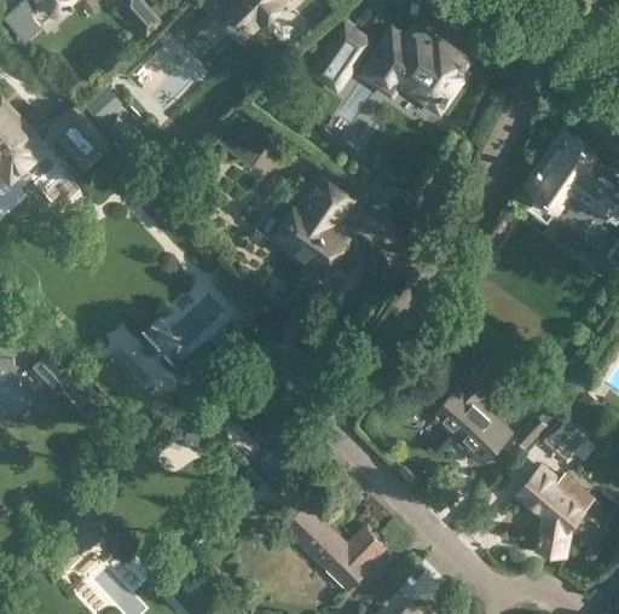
[(24,0),(4,18),(23,41),(38,29),(25,15),(36,5),(46,16),(48,16),(56,15),(59,13),(62,13),(65,12),(69,11),(71,10),(68,5),(73,0),(24,0)]
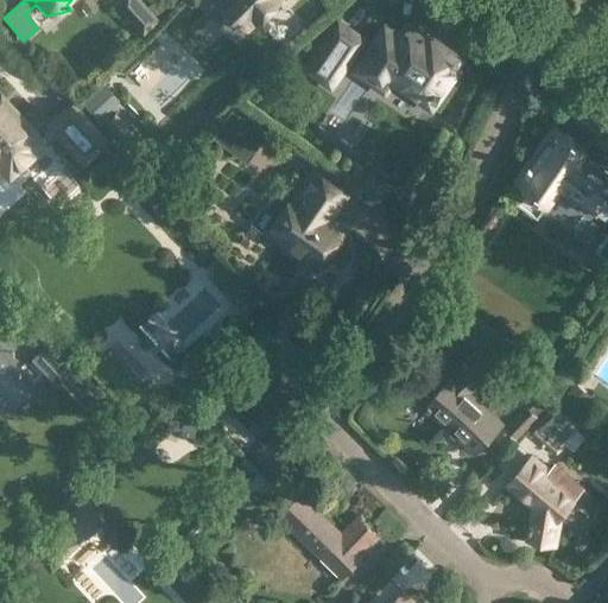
[(135,0),(116,0),(112,5),(141,38),(158,24),(135,0)]
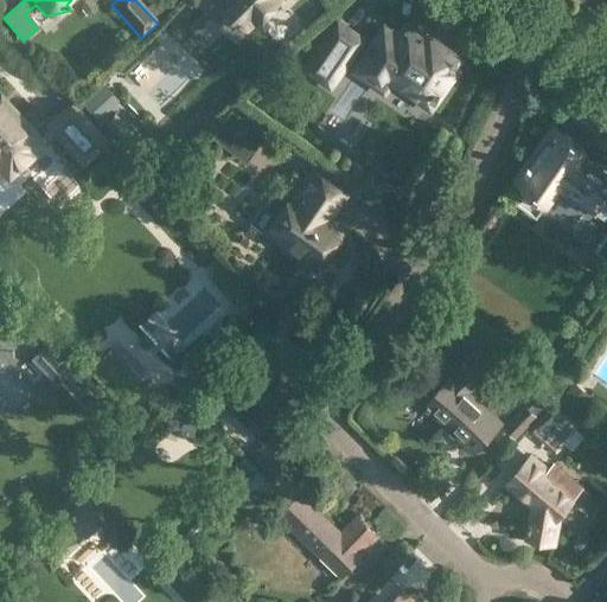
[(205,0),(241,36),(243,33),(255,21),(261,27),(280,10),(274,2),(276,0),(205,0)]
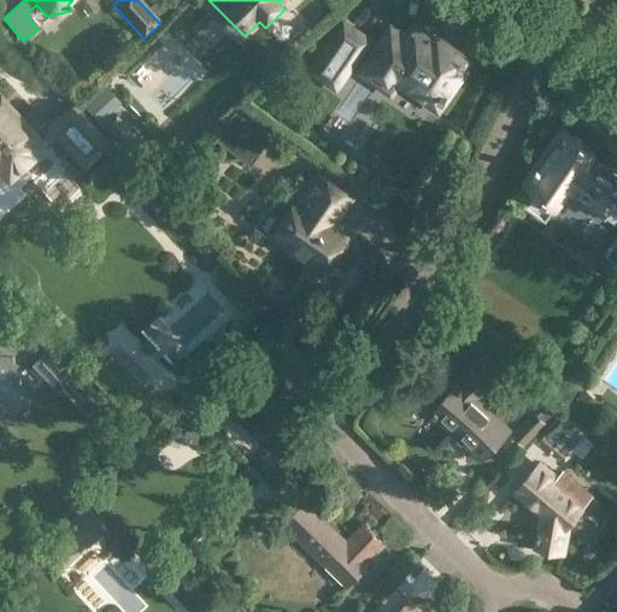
[(391,24),(354,76),(393,103),(400,92),(440,119),(471,72),(468,70),(474,62),(413,21),(405,34),(391,24)]
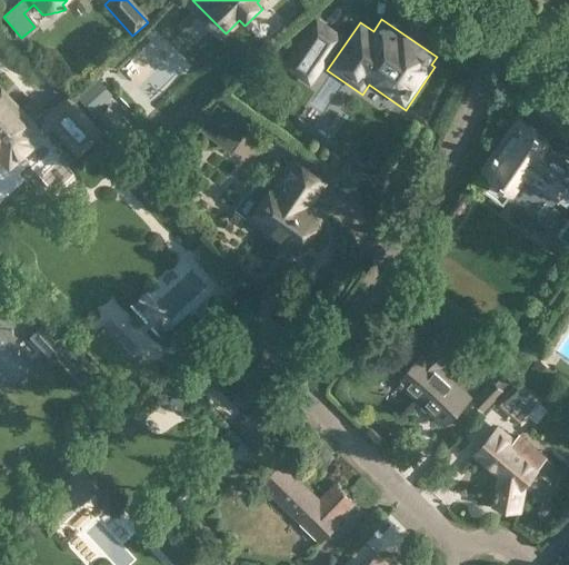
[(317,21),(283,69),(311,87),(343,40),(317,21)]
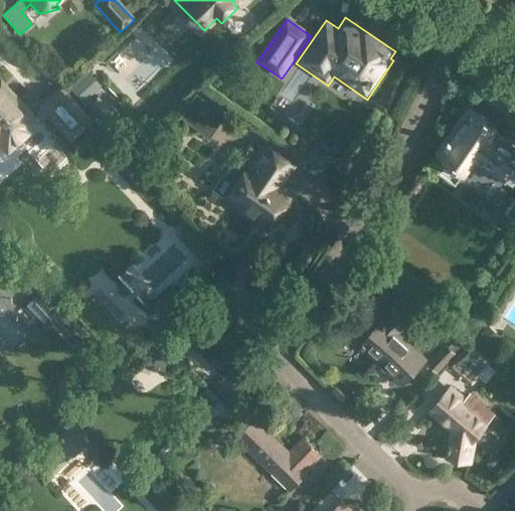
[(86,71),(67,88),(86,108),(94,101),(90,97),(101,88),(86,71)]
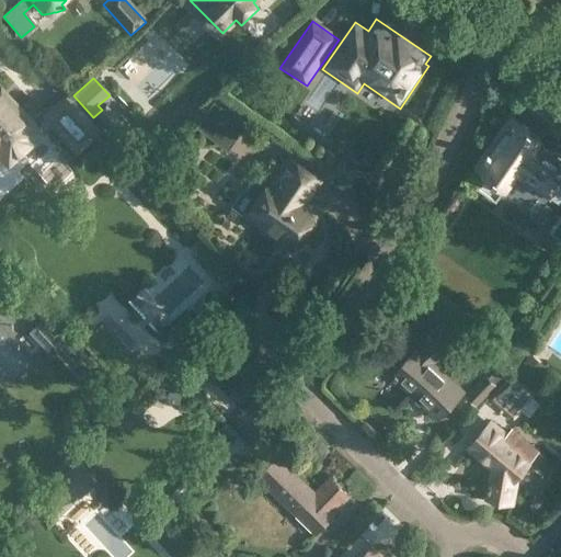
[(0,152),(10,144),(22,157),(43,137),(14,108),(10,111),(0,100),(0,152)]
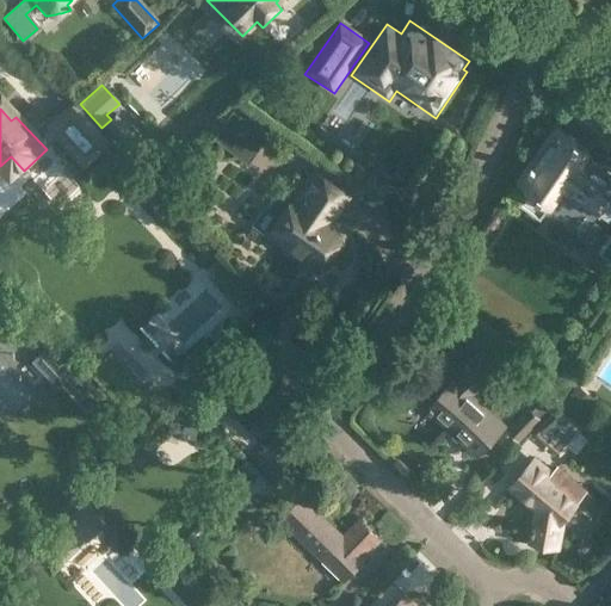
[(73,109),(49,130),(85,168),(107,146),(73,109)]
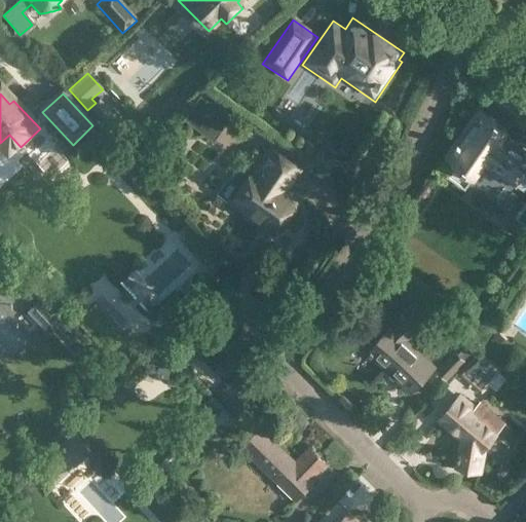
[(183,122),(213,143),(231,115),(201,96),(183,122)]
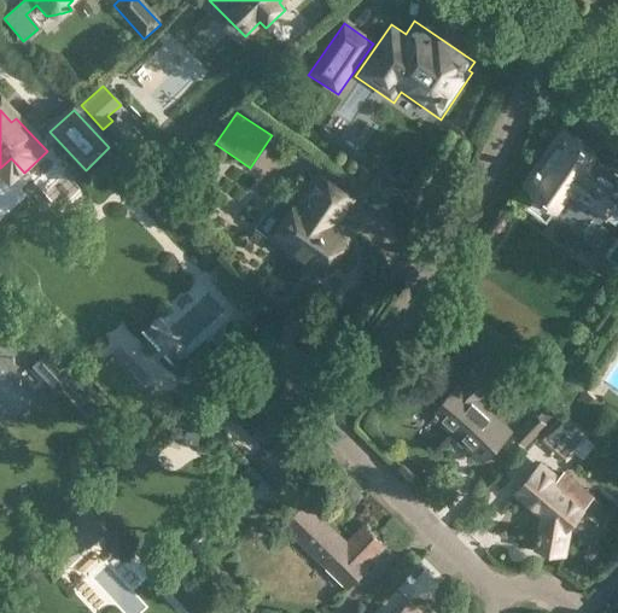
[(117,118),(105,129),(129,156),(141,144),(117,118)]
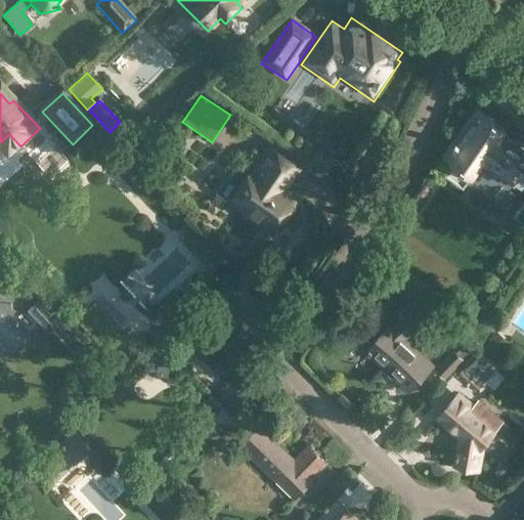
[(513,183),(523,167),(523,156),(499,139),(506,131),(479,114),(446,160),(455,166),(448,177),(464,188),(483,163),(513,183)]
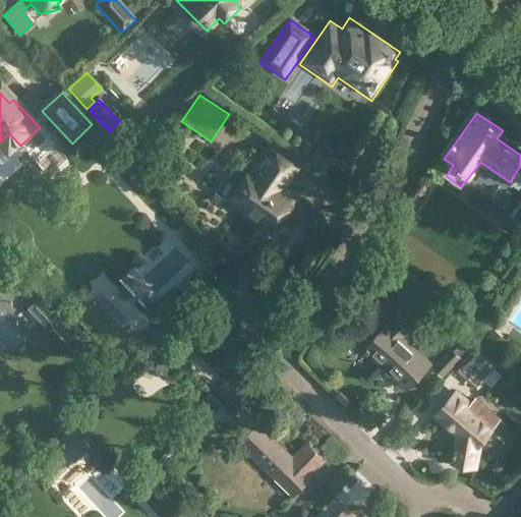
[(214,195),(227,204),(228,203),(271,232),(291,203),(277,193),(292,171),(267,154),(251,176),(248,173),(238,188),(225,179),(214,195)]
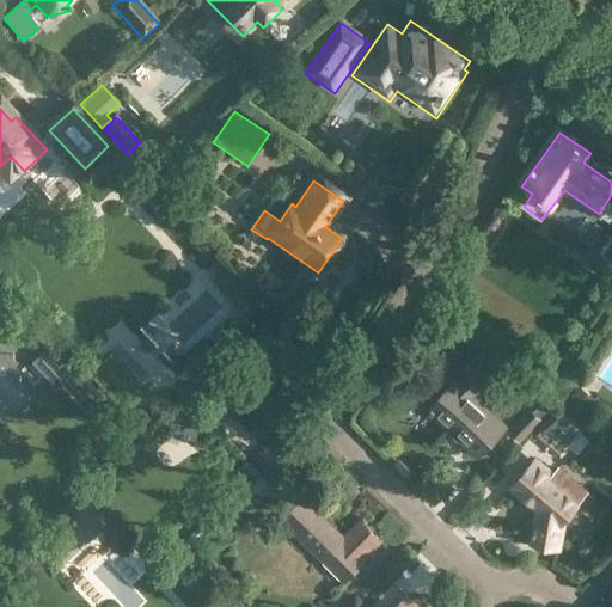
[(611,235),(598,256),(611,265),(611,235)]
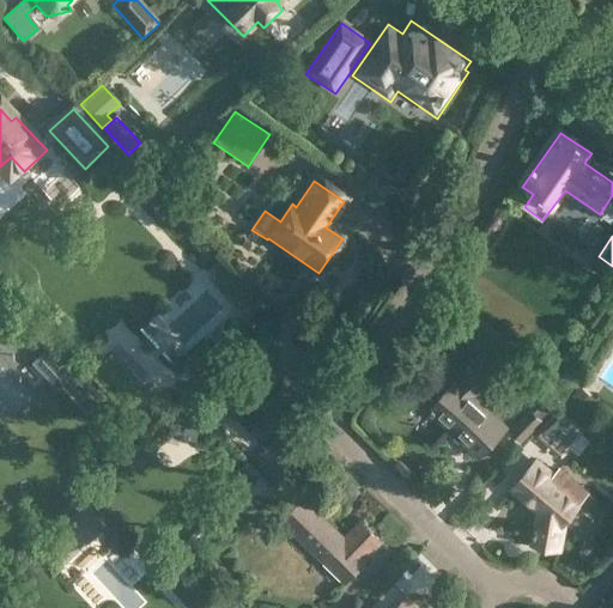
[(229,272),(216,257),(211,262),(223,277),(229,272)]
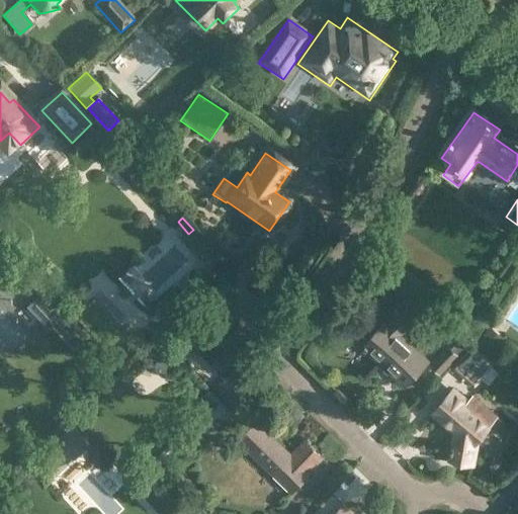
[(220,258),(210,248),(196,260),(206,270),(220,258)]
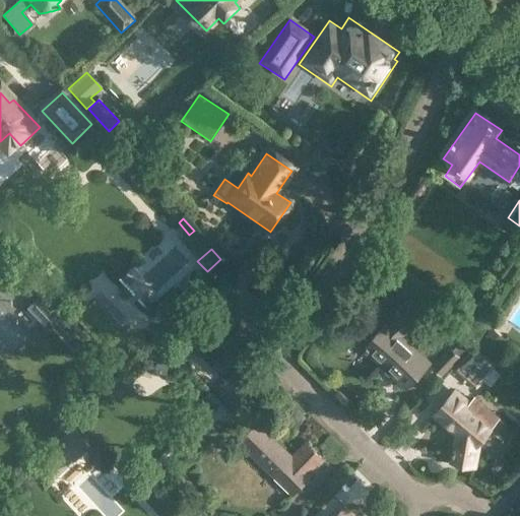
[(231,283),(223,276),(216,283),(223,291),(231,283)]
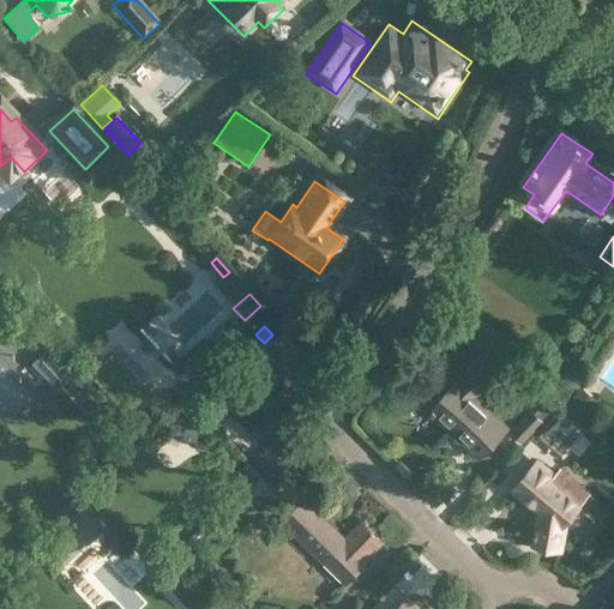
[(126,416),(149,395),(112,355),(89,377),(126,416)]
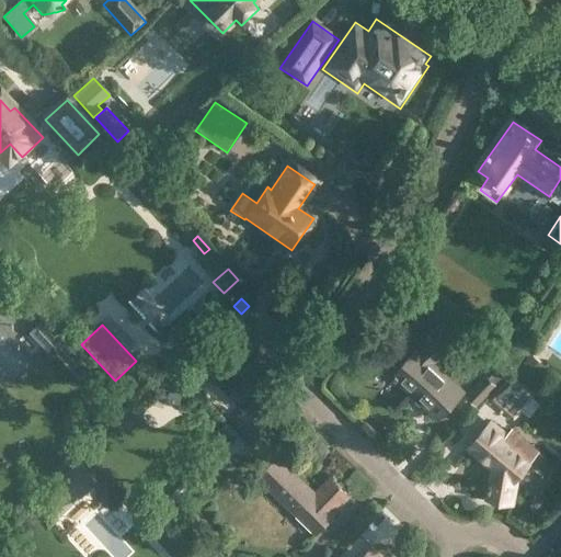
[(65,347),(55,336),(41,348),(52,359),(65,347)]
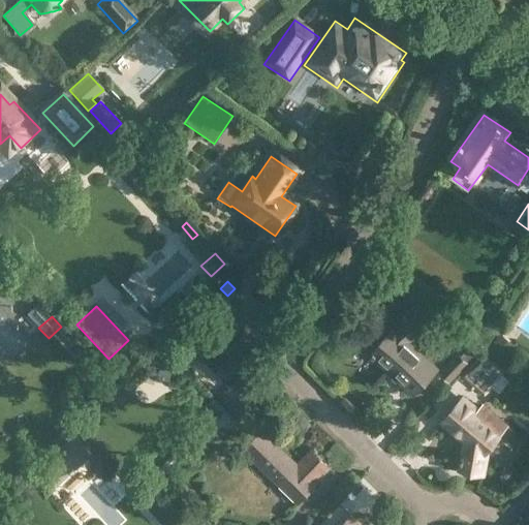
[(395,335),(392,333),(370,360),(390,376),(412,399),(437,374),(421,359),(410,348),(417,339),(402,327),(395,335)]
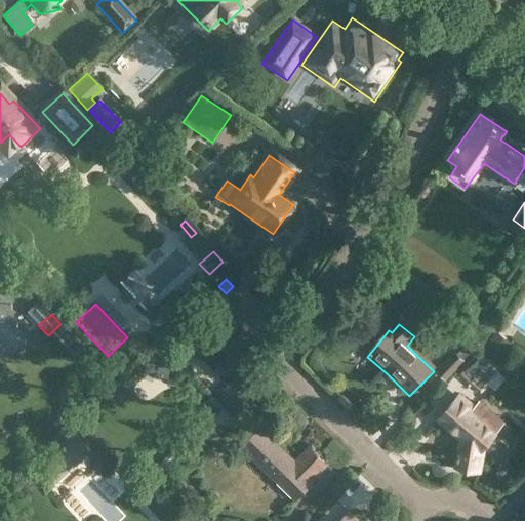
[(446,383),(465,363),(454,353),(436,372),(446,383)]
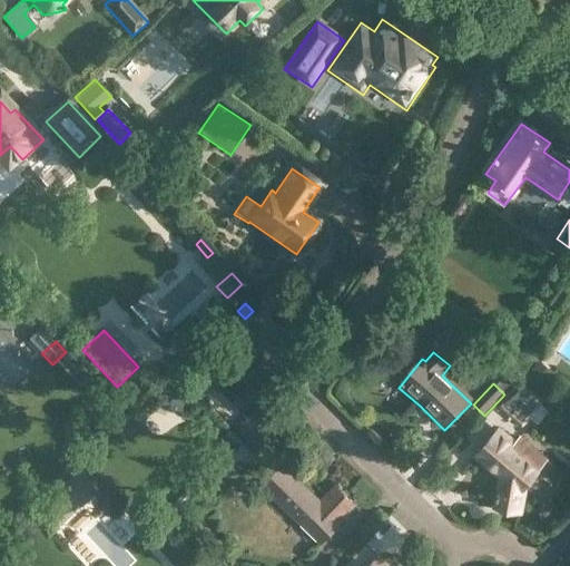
[(500,407),(522,426),(541,405),(519,386),(500,407)]
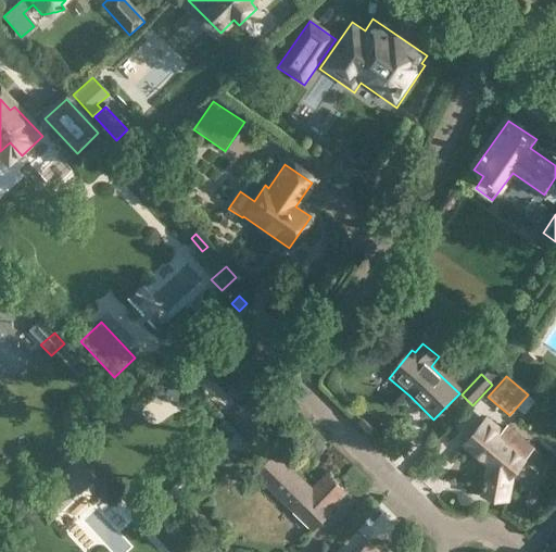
[(154,386),(151,397),(165,400),(178,403),(181,392),(168,389),(154,386)]
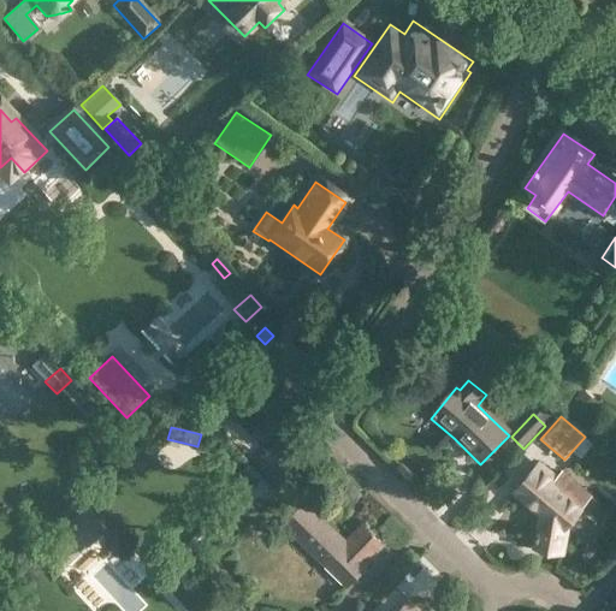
[(563,472),(554,482),(538,469),(516,496),(543,520),(537,551),(561,555),(567,528),(592,497),(563,472)]
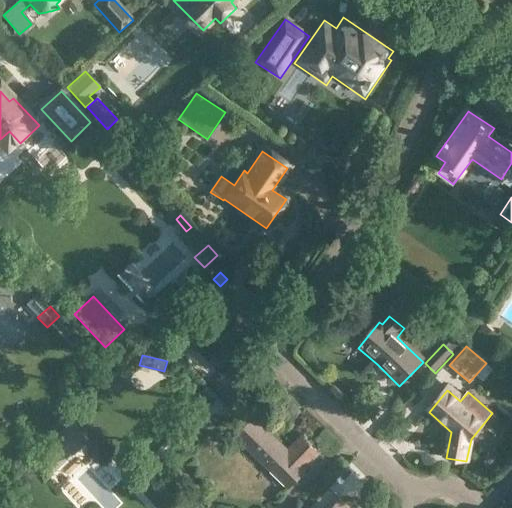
[(286,454),(252,420),(234,438),(286,490),(304,472),(301,470),(315,456),(299,440),(286,454)]
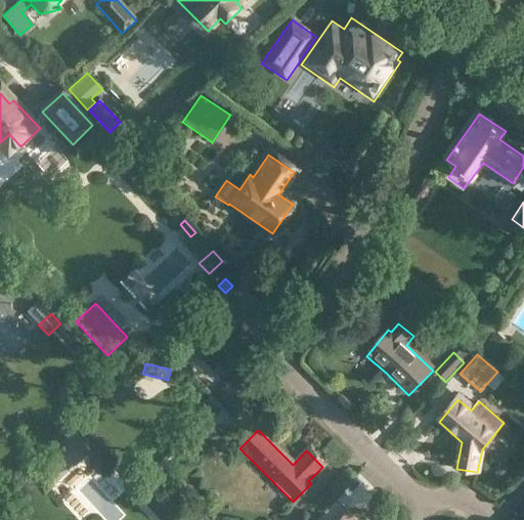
[(49,490),(64,476),(45,456),(30,470),(49,490)]
